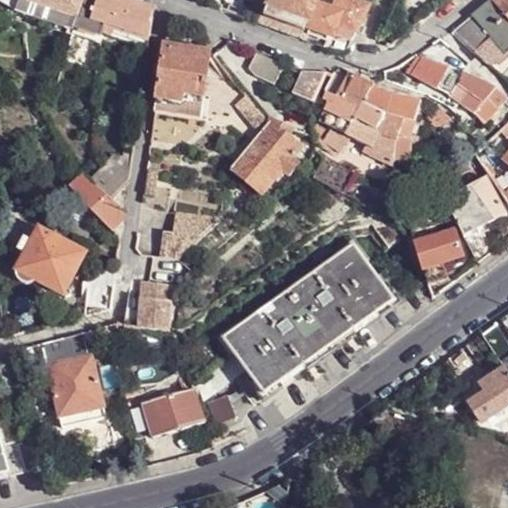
[(0,1),(17,10),(21,0),(0,0),(0,1)]
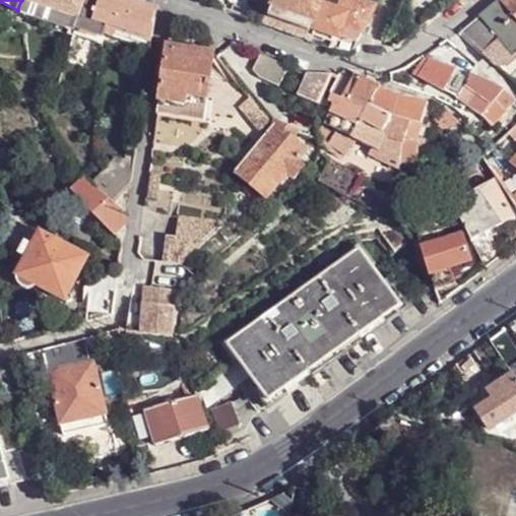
[(21,0),(17,10),(72,29),(77,12),(80,0),(21,0)]
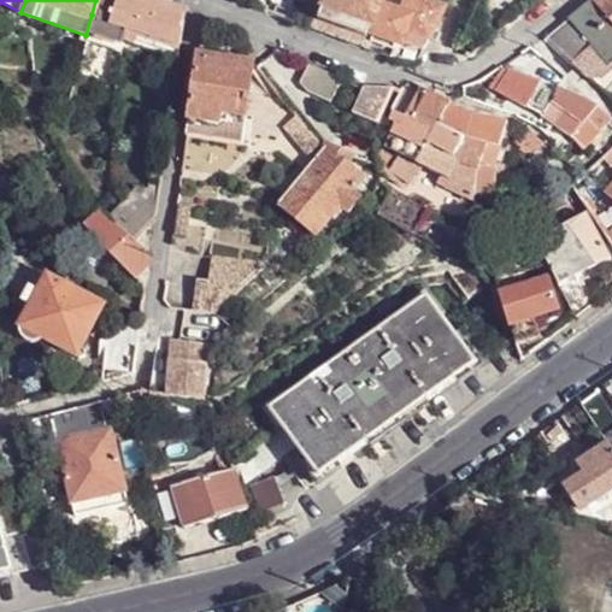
[(183,7),(160,0),(95,0),(92,15),(86,35),(105,40),(107,35),(176,58),(183,7)]
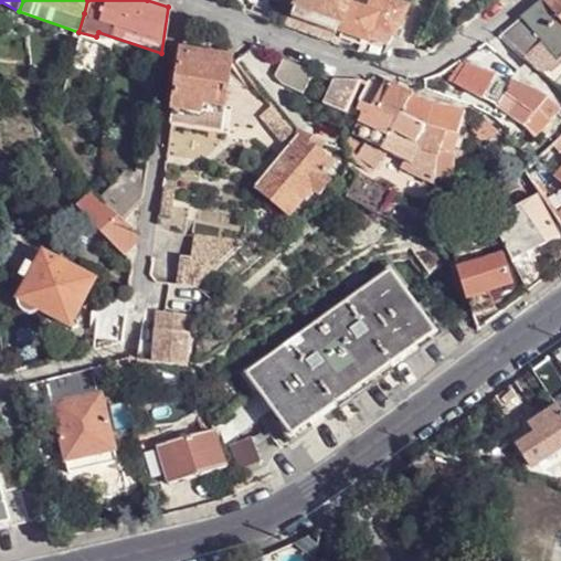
[(281,0),(293,4),(321,14),(317,28),(334,34),(331,40),(361,51),(366,36),(385,43),(404,4),(393,0),(363,0),(362,3),(358,1),(356,6),(346,2),(347,0),(281,0)]
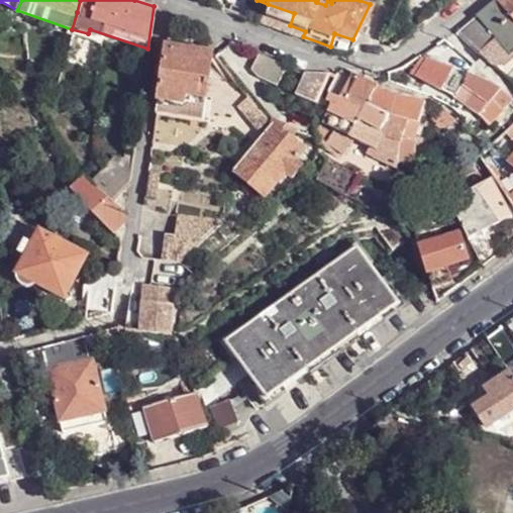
[(512,22),(493,0),(475,15),(495,38),(509,56),(512,52),(512,22)]
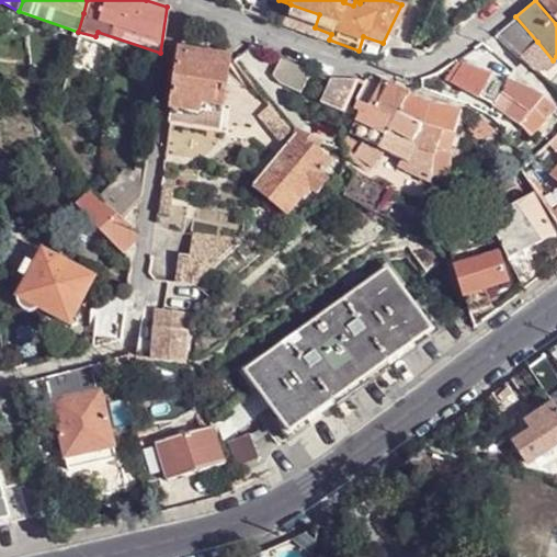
[(535,0),(556,24),(556,0),(535,0)]
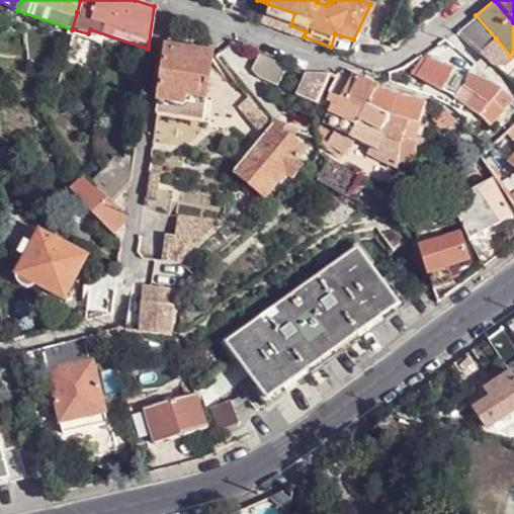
[(294,13),(268,4),(261,21),(304,36),(306,31),(290,25),(294,13)]
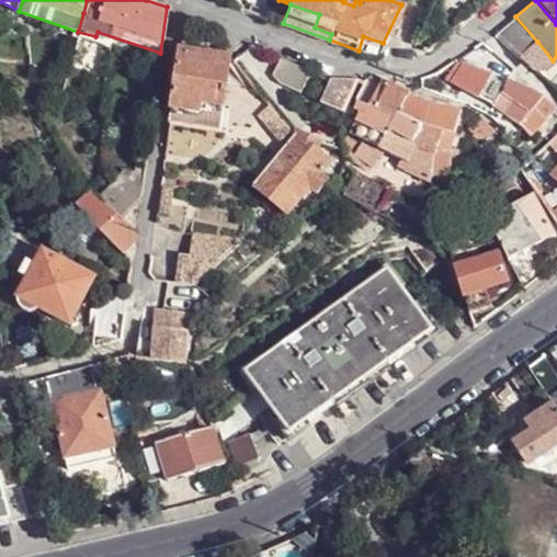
[(515,16),(493,35),(519,58),(537,42),(515,16)]
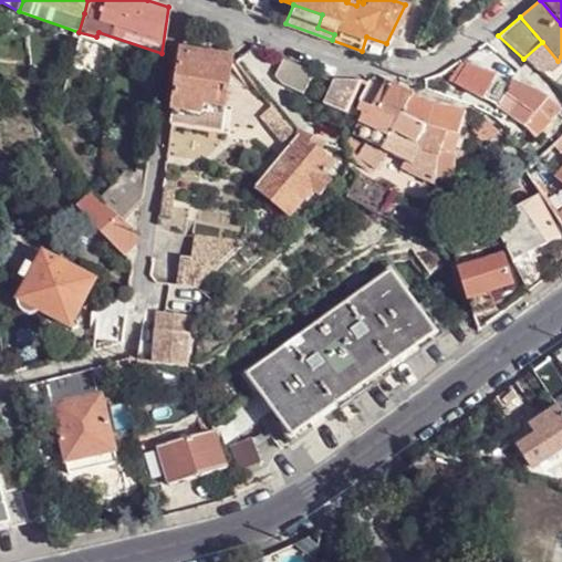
[(484,47),(476,54),(495,70),(502,62),(484,47)]
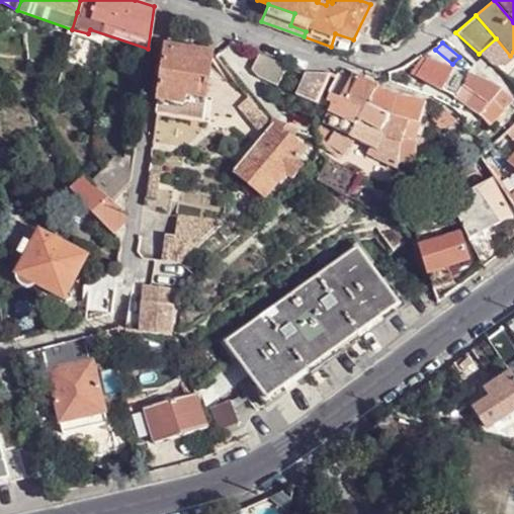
[(209,54),(164,46),(157,97),(155,113),(200,121),(209,54)]
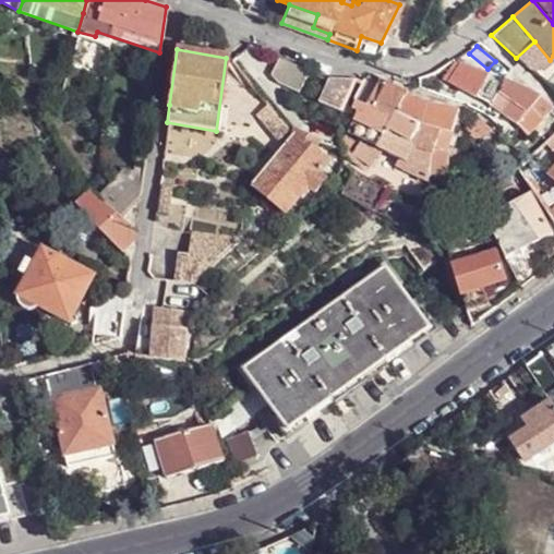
[(308,69),(277,56),(269,73),(276,81),(297,91),(308,69)]
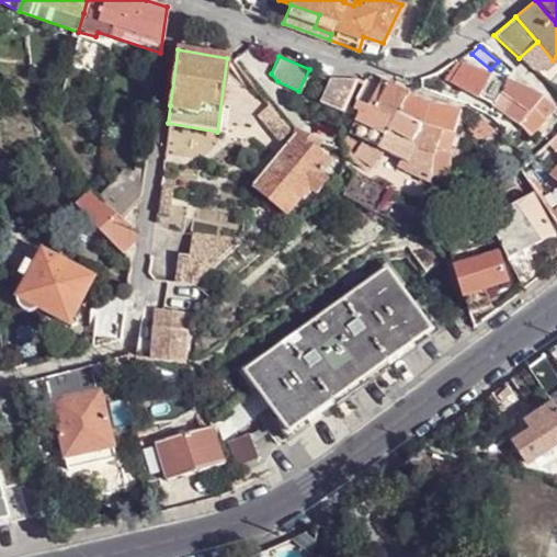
[(448,81),(461,87),(472,68),(466,66),(458,63),(448,81)]
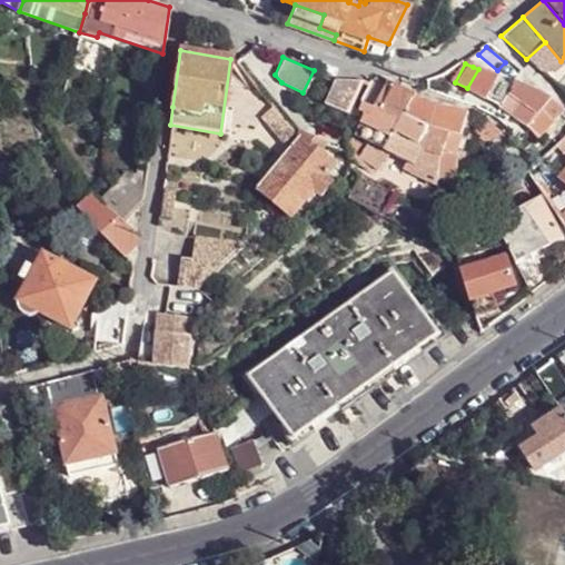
[(478,69),(467,88),(485,97),(485,96),(495,76),(478,69)]
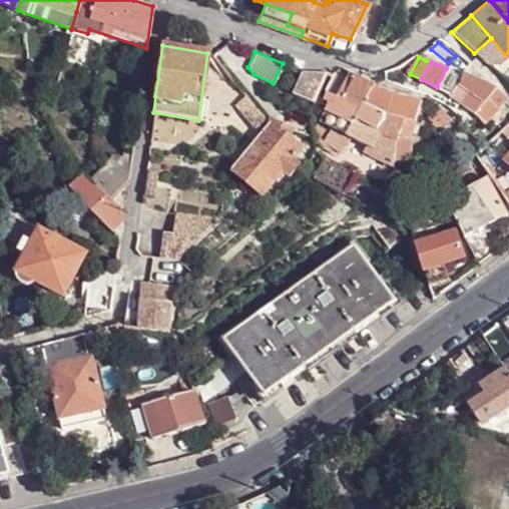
[(437,86),(443,91),(450,96),(460,75),(446,68),(437,86)]
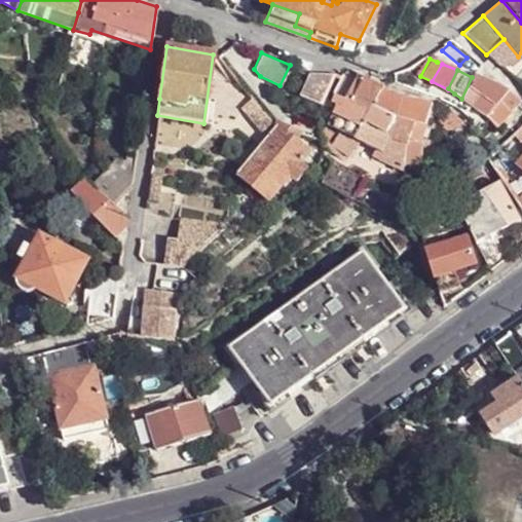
[(342,98),(348,100),(362,76),(356,72),(342,98)]
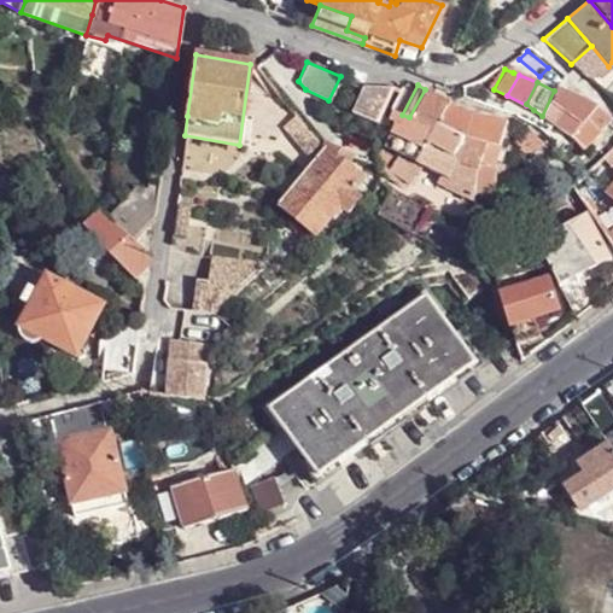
[(372,92),(363,87),(352,114),(375,123),(393,86),(372,92)]
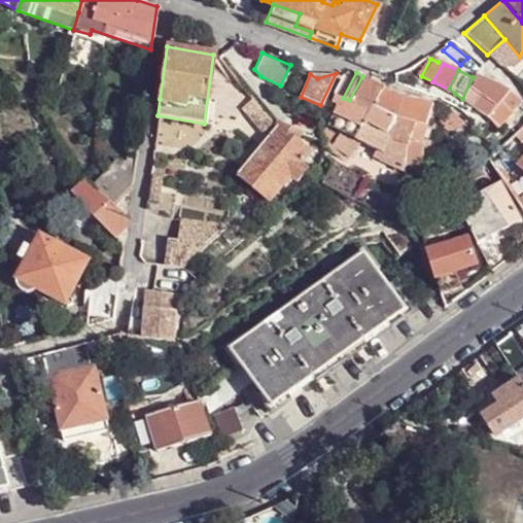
[(475,74),(473,77),(462,99),(487,116),(500,101),(509,92),(475,74)]
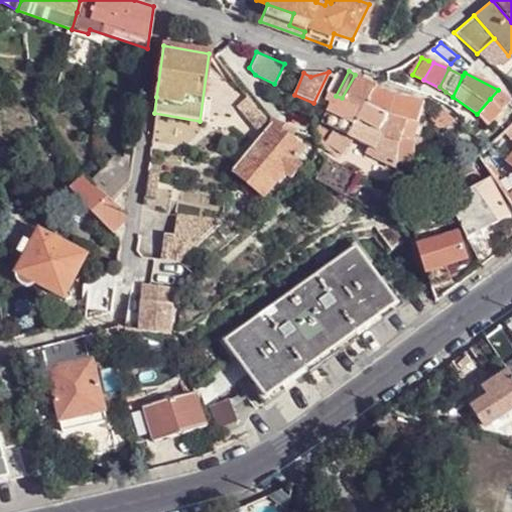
[(355,75),(342,98),(353,103),(361,107),(364,103),(374,87),(376,84),(355,75)]
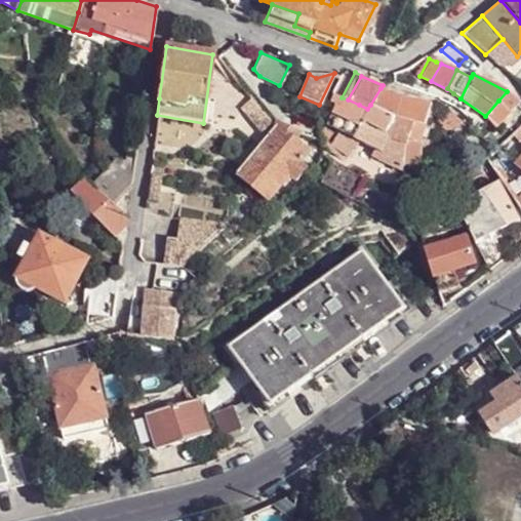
[(397,95),(381,88),(370,105),(394,114),(411,120),(412,119),(424,124),(430,103),(397,95)]
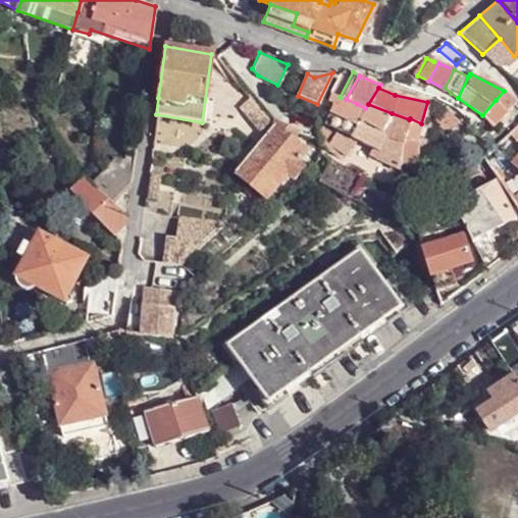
[(504,91),(496,100),(507,112),(517,101),(504,90),(504,91)]
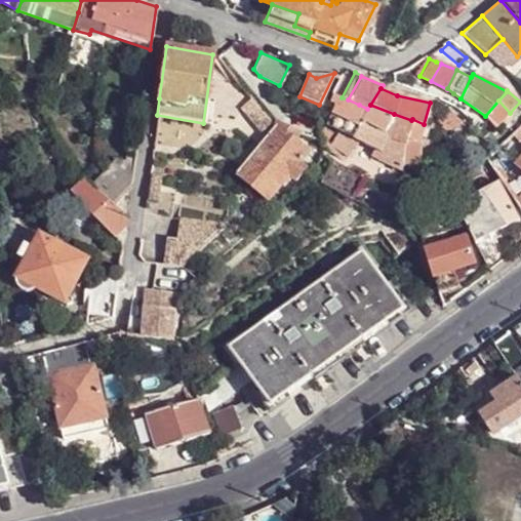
[(250,95),(245,101),(269,130),(275,125),(250,95)]
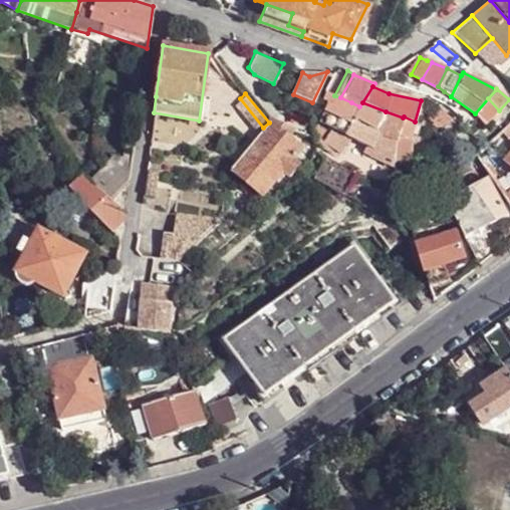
[(334,95),(327,110),(346,118),(351,102),(340,97),(334,95)]
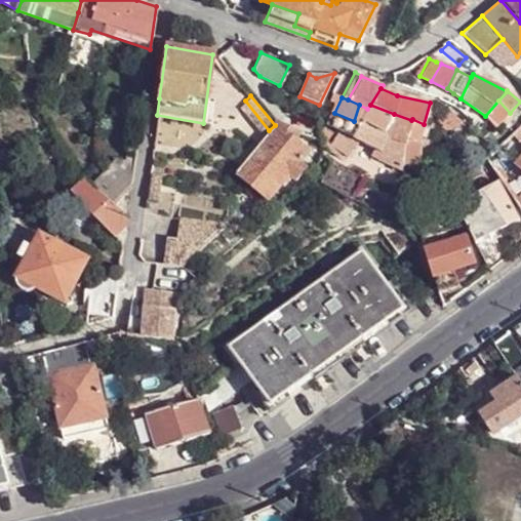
[(498,101),(485,116),(494,129),(511,115),(510,113),(498,101)]
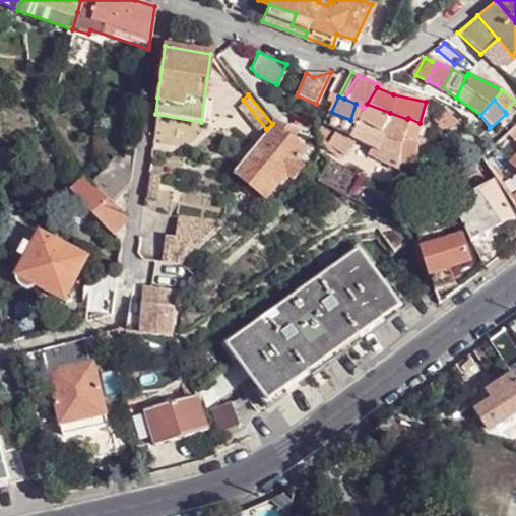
[(364,108),(359,117),(380,129),(390,113),(367,104),(364,108)]
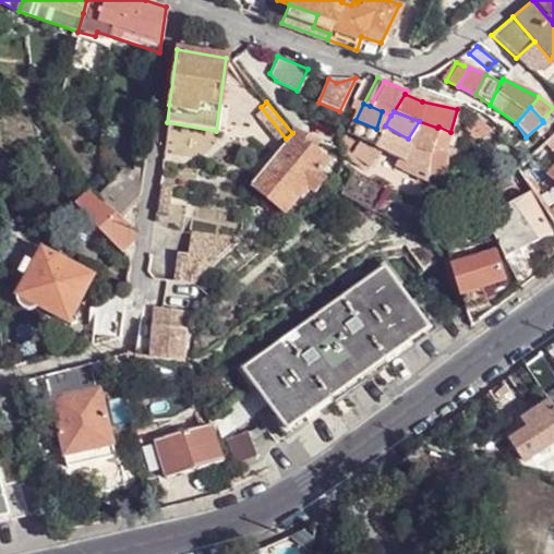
[(477,118),(464,129),(471,139),(489,129),(477,118)]
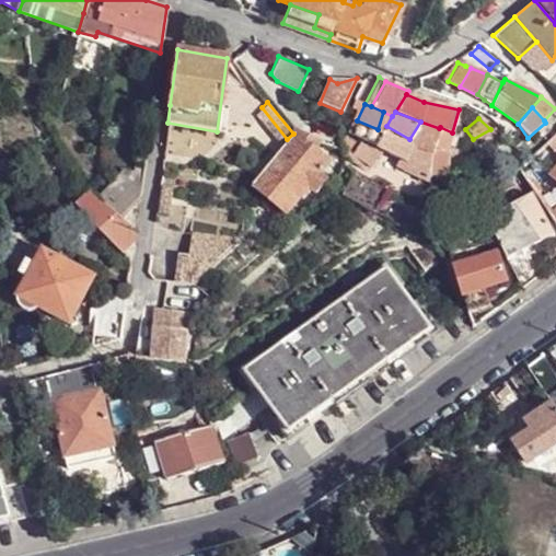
[(409,139),(408,141),(431,152),(433,146),(439,128),(420,122),(409,139)]
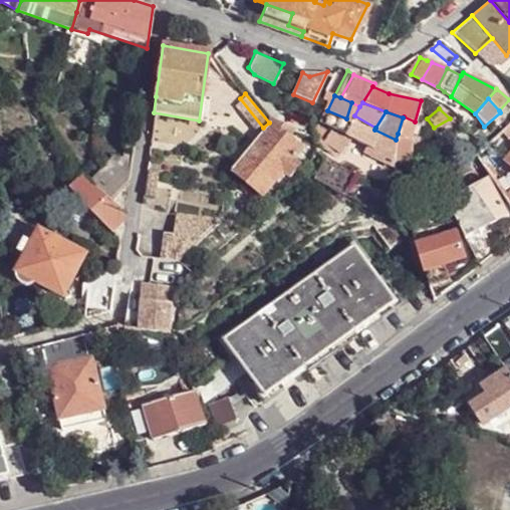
[(375,128),(354,115),(344,132),(343,134),(364,145),(374,130),(375,128)]
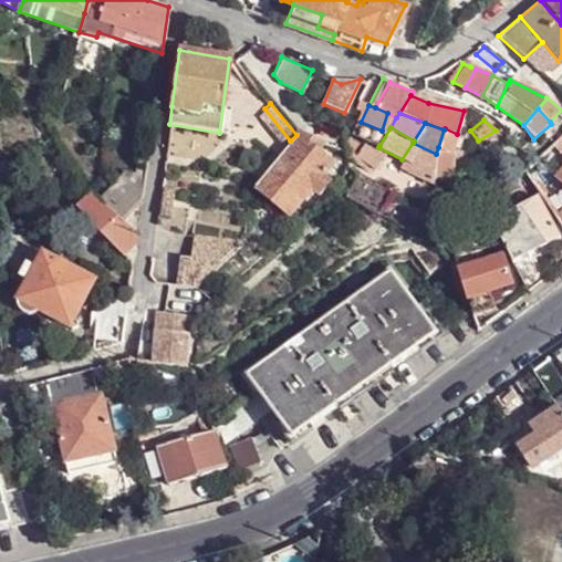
[(444,129),(438,147),(451,149),(457,134),(445,128),(444,129)]
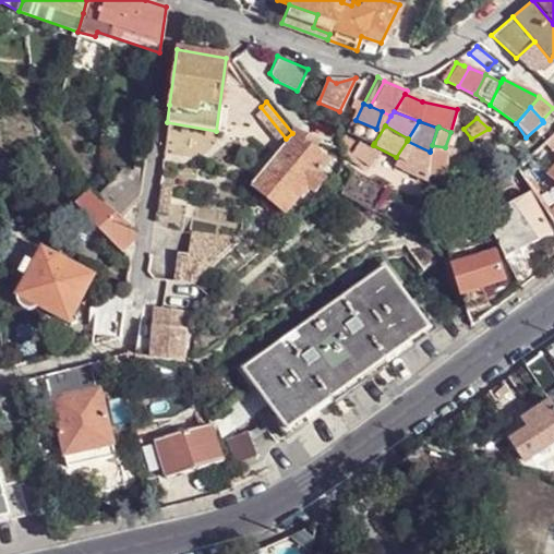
[(286,139),(251,182),(284,208),(304,182),(317,168),(325,158),(292,131),(292,133),(286,139)]
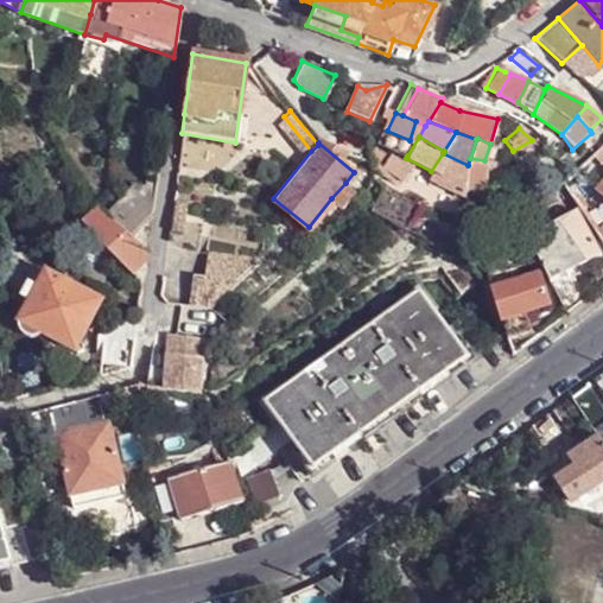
[(467,189),(468,165),(443,153),(431,171),(430,179),(465,200),(467,189)]
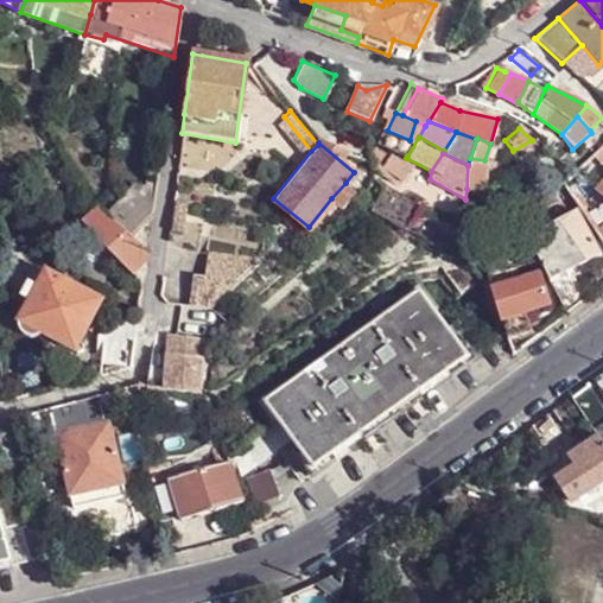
[(473,186),(486,183),(484,160),(470,158),(468,165),(467,189),(473,186)]
